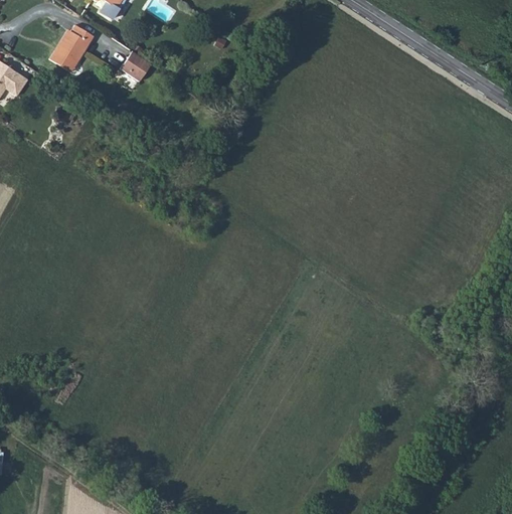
[(93,0),(97,2),(97,0),(102,0),(108,4),(102,12),(113,20),(119,11),(117,9),(123,0),(93,0)]
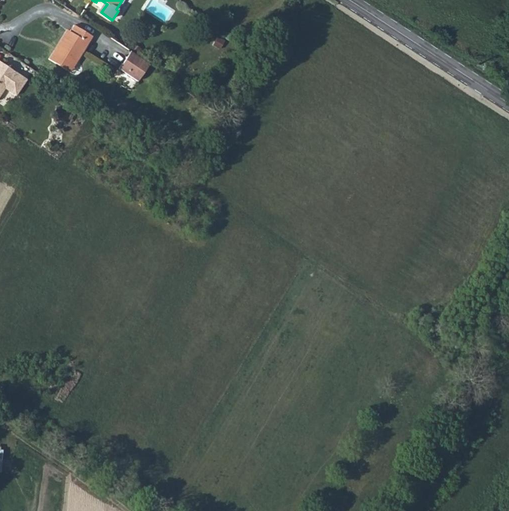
[(57,51),(51,60),(70,72),(93,37),(77,26),(72,33),(60,53),(57,51)]
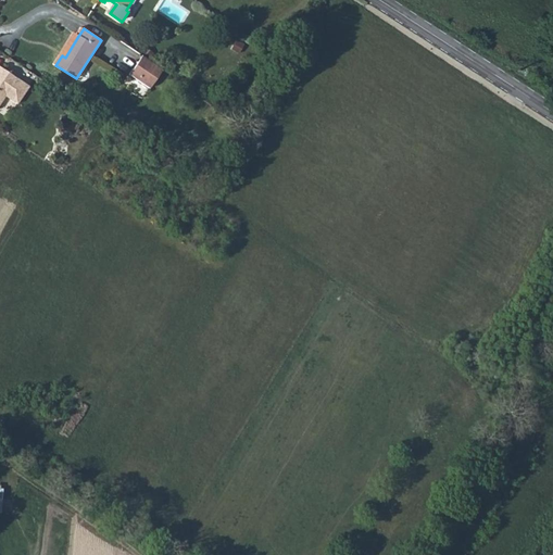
[(62,55),(65,58),(78,36),(75,34),(62,55)]
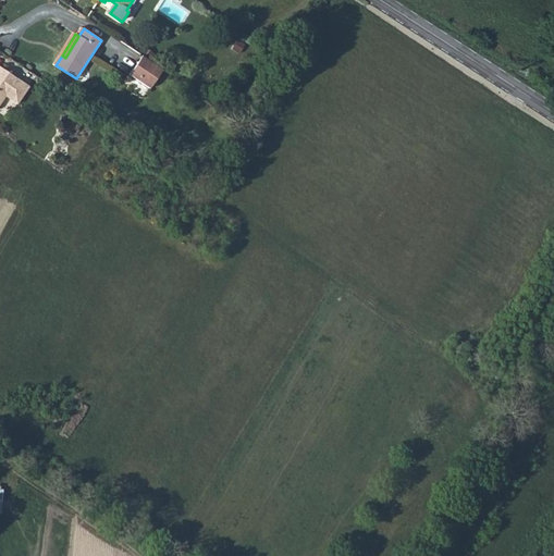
[(143,58),(130,77),(150,90),(163,71),(143,58)]
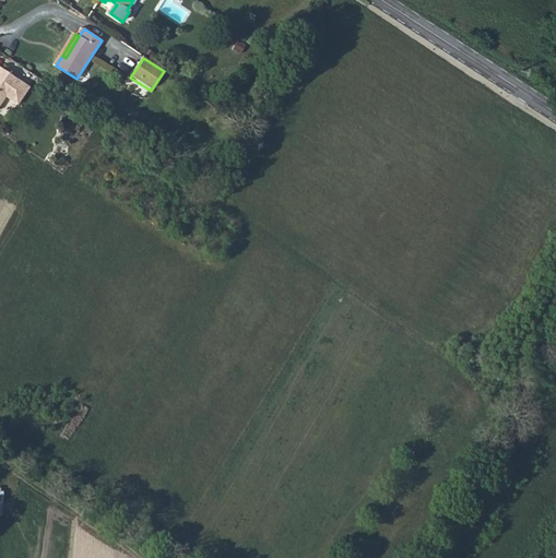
[(0,103),(6,95),(18,104),(30,86),(0,66),(0,103)]
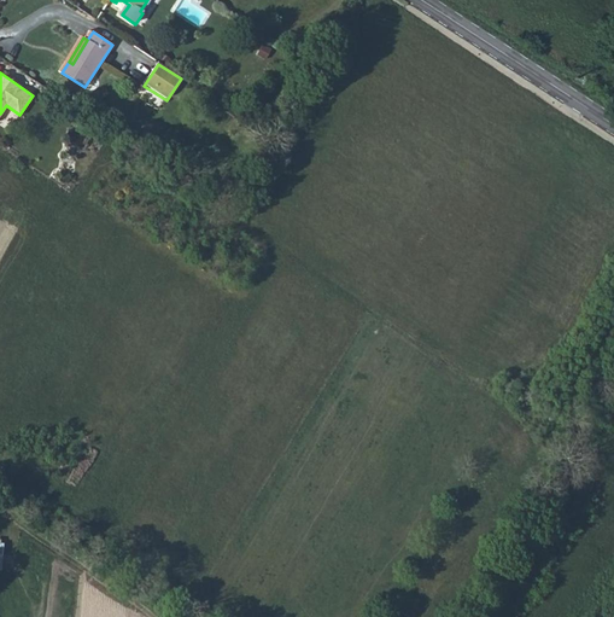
[(220,191),(229,196),(244,170),(234,166),(220,191)]
